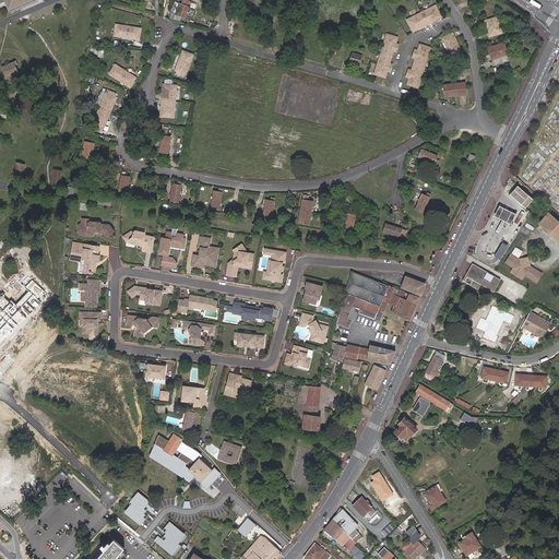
[(0,0),(0,2),(4,1),(9,10),(31,0),(0,0)]
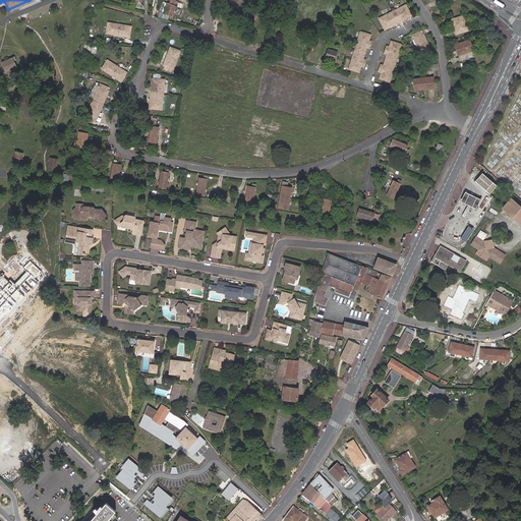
[(173,16),(176,6),(169,4),(164,18),(168,19),(170,15),(173,16)]
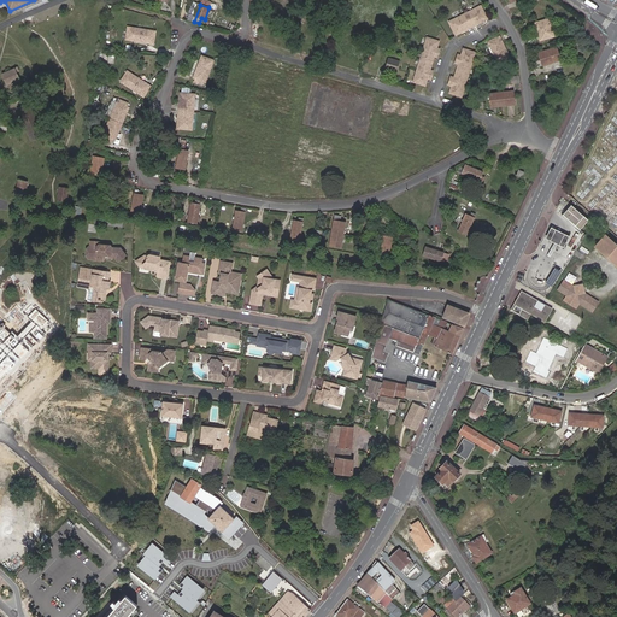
[(481,6),(465,15),(468,19),(471,25),(482,21),(482,22),(487,19),(482,9),(481,6)]
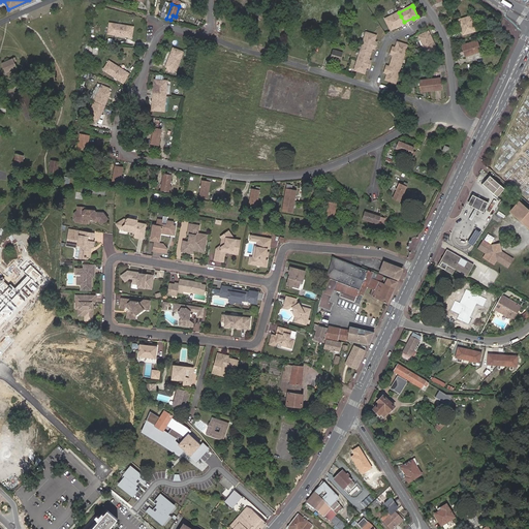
[(391,30),(395,28),(395,27),(404,22),(401,17),(399,12),(385,19),(389,26),(391,30)]
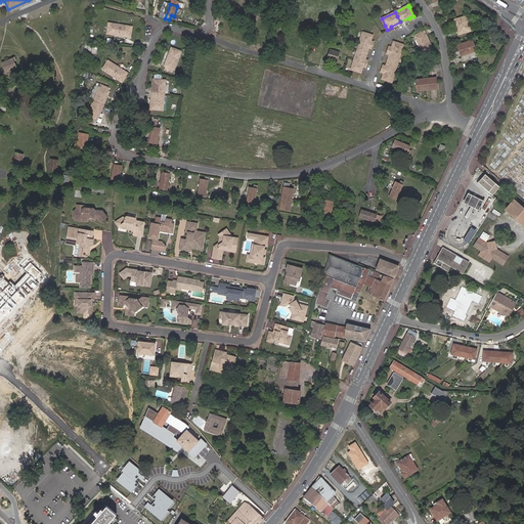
[(466,16),(454,19),(455,25),(456,25),(459,30),(464,28),(465,33),(471,31),(466,16)]
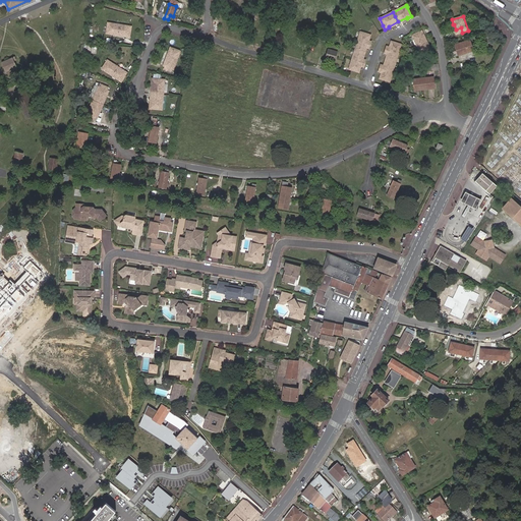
[(108,23),(107,29),(111,30),(111,34),(119,36),(119,34),(125,35),(125,37),(129,37),(131,26),(108,23)]
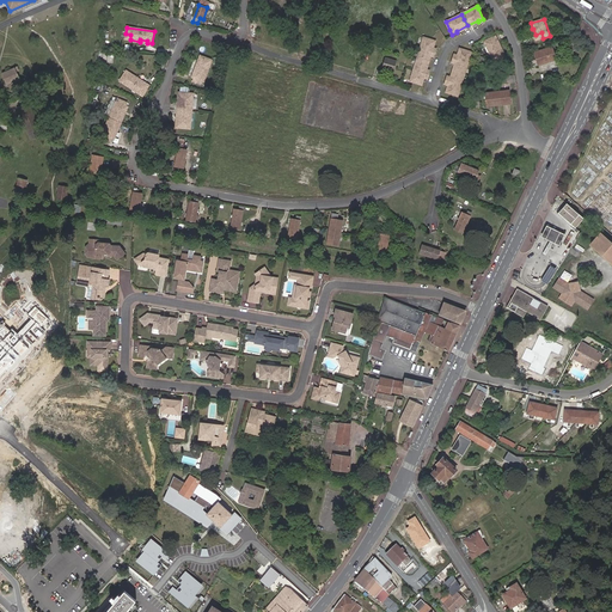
[(533,29),(532,29),(536,41),(543,38),(542,32),(536,35),(533,29)]
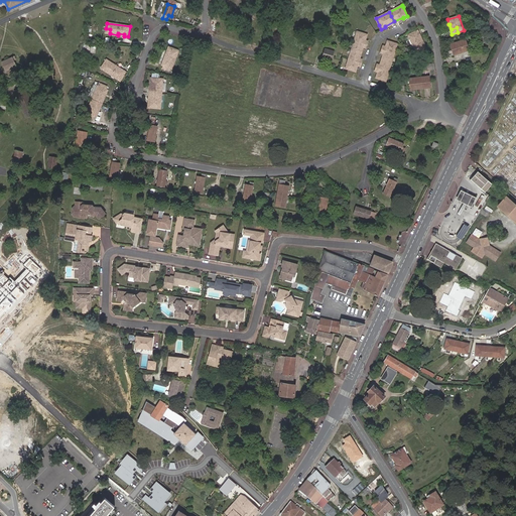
[(418,35),(419,34),(417,30),(408,35),(416,52),(426,48),(422,40),(421,41),(418,35)]
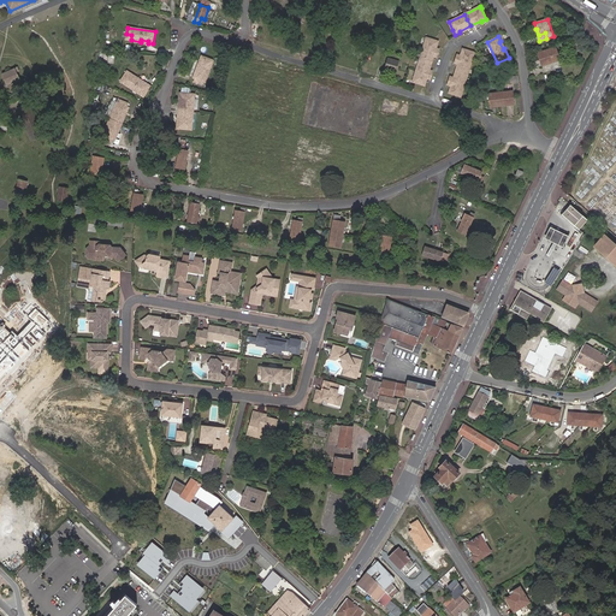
[(438,42),(437,41),(427,37),(424,47),(427,47),(427,48),(439,52),(440,49),(437,48),(438,42)]
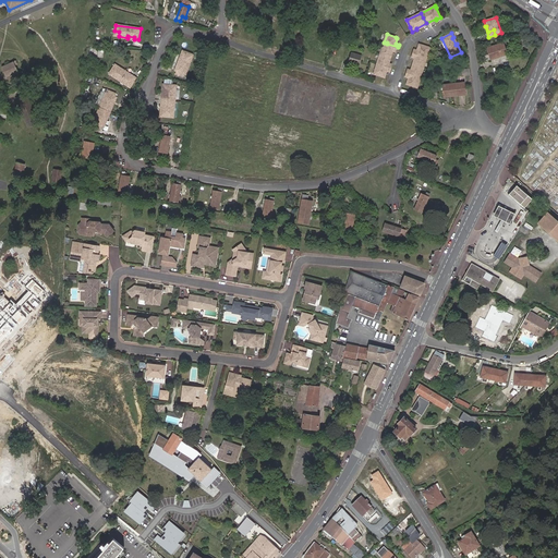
[(387,44),(387,43),(383,55),(391,58),(392,51),(396,52),(398,47),(387,44)]
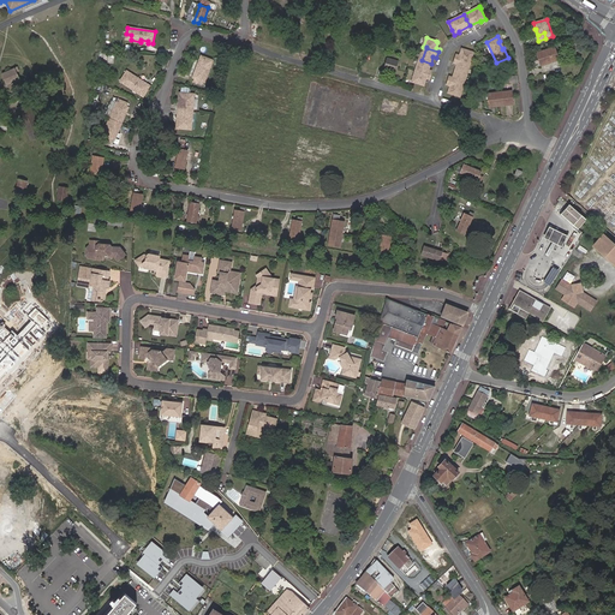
[(559,60),(555,47),(536,53),(538,58),(535,59),(537,67),(559,60)]
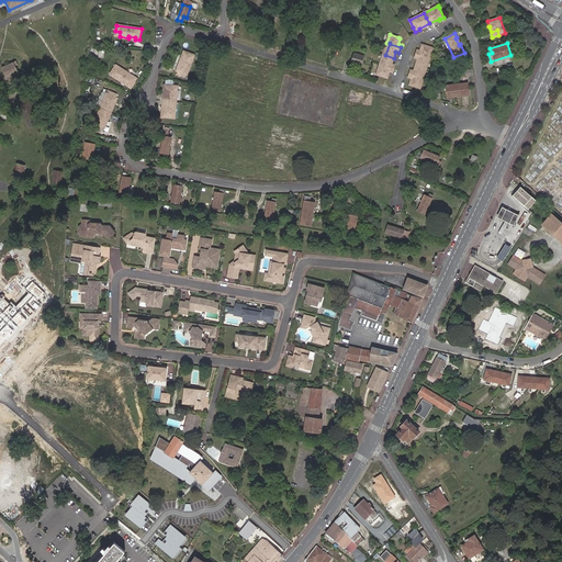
[(433,48),(423,45),(420,51),(417,49),(416,52),(430,56),(433,48)]
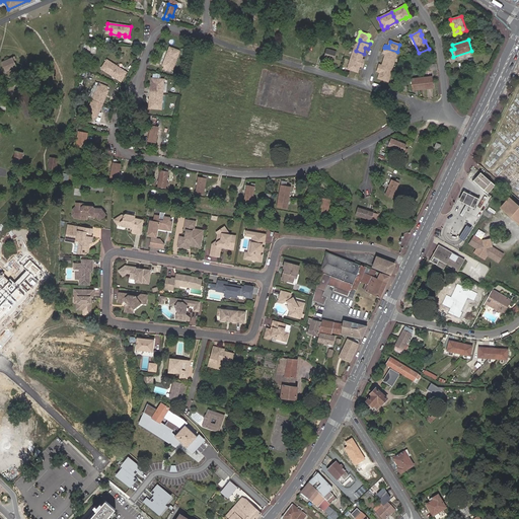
[(397,52),(384,48),(383,53),(386,54),(384,60),(394,63),(397,52)]
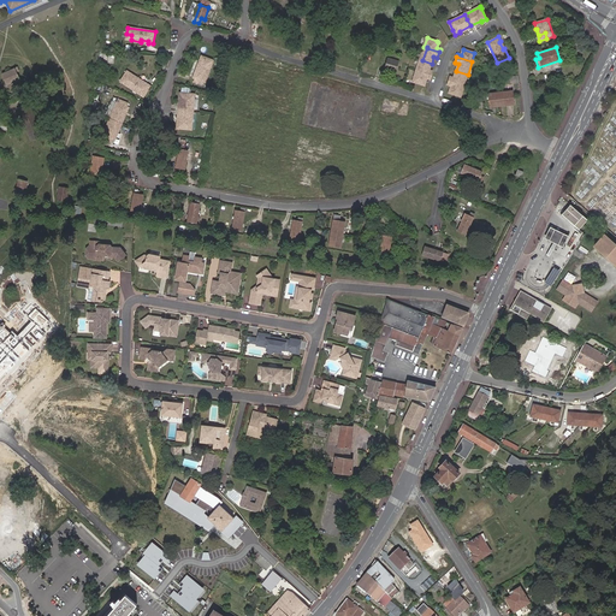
[(213,60),(206,58),(205,63),(200,61),(196,70),(197,71),(195,78),(196,80),(195,82),(202,84),(202,82),(205,83),(213,60)]
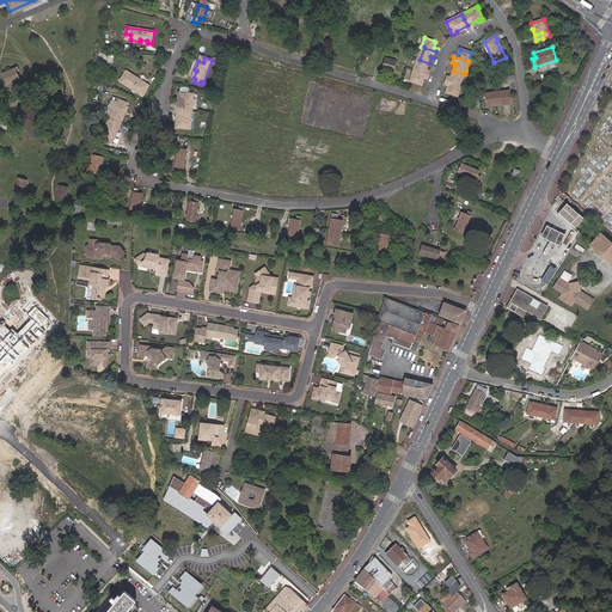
[(397,61),(385,57),(383,68),(393,72),(397,61)]
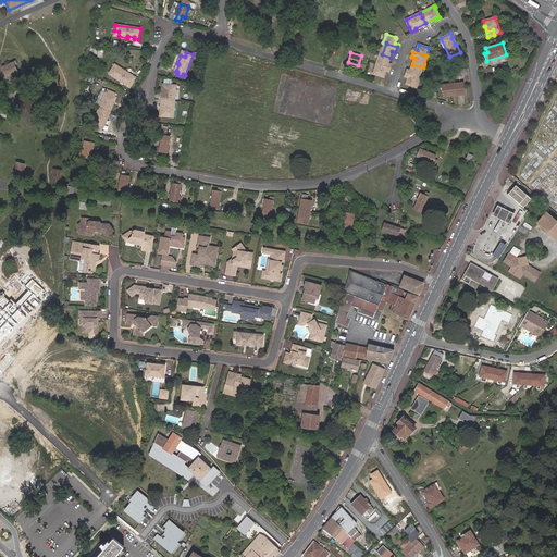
[(382,54),(380,54),(373,74),(376,75),(382,54)]
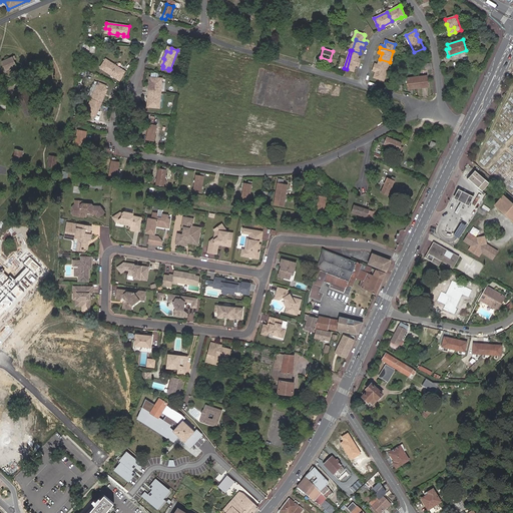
[(360,53),(352,50),(347,69),(354,71),(356,65),(359,66),(361,59),(358,58),(360,53)]
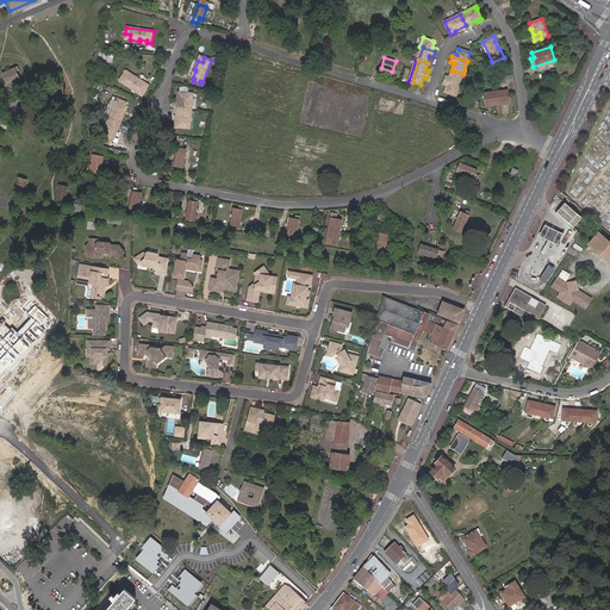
[(7,83),(19,79),(14,68),(2,73),(7,83)]
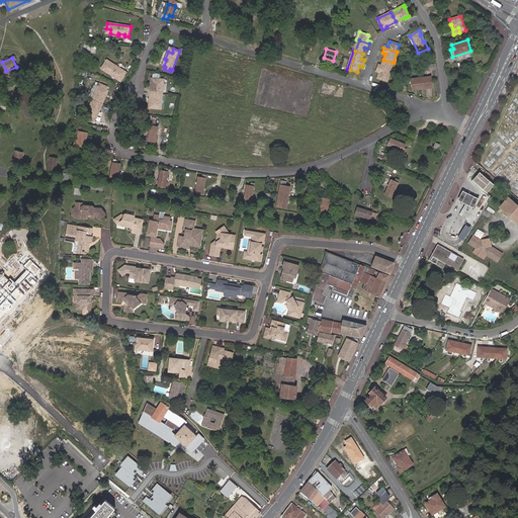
[(394,63),(383,60),(381,66),(378,65),(376,72),(379,73),(377,78),(387,81),(394,63)]
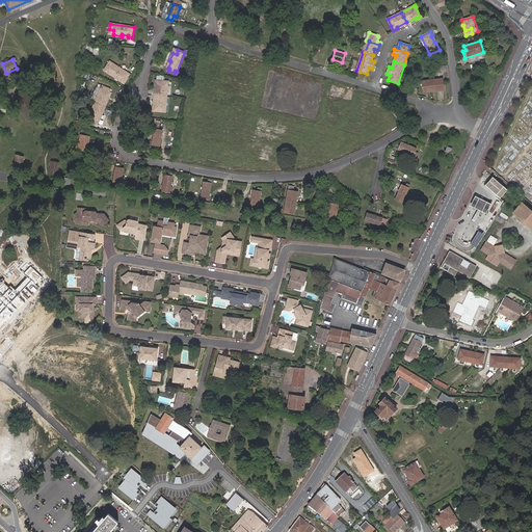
[(121,69),(113,64),(111,68),(107,65),(104,71),(125,83),(130,75),(127,72),(126,74),(120,70),(121,69)]
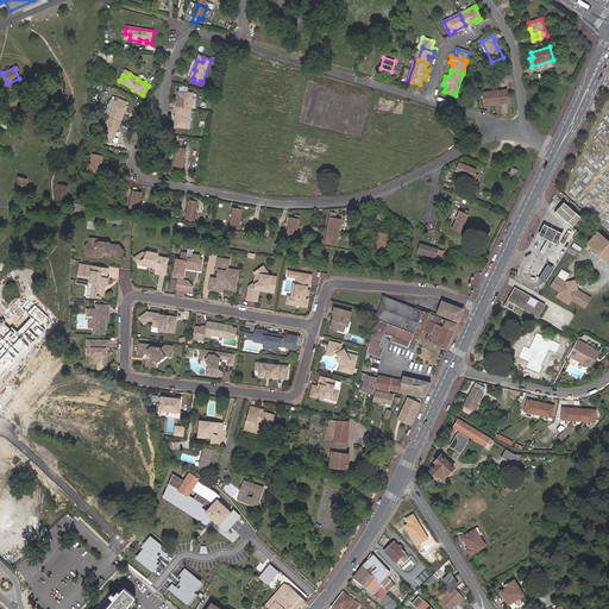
[(509,104),(507,89),(483,93),(484,106),(509,104)]
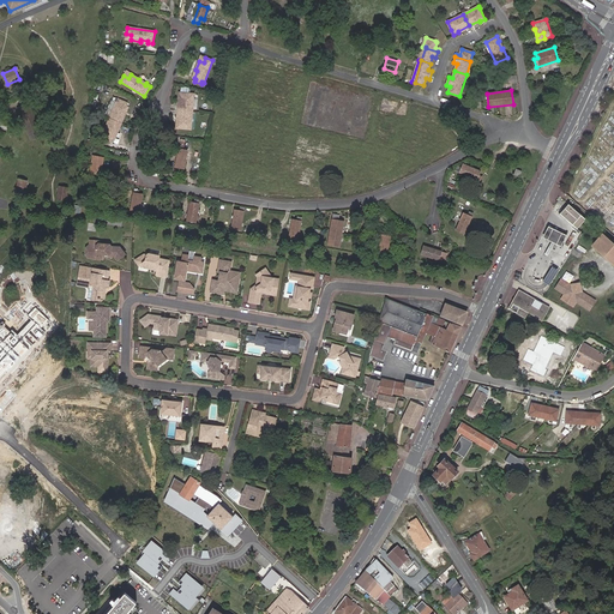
[(179,92),(179,98),(180,98),(180,110),(192,112),(194,95),(179,92)]
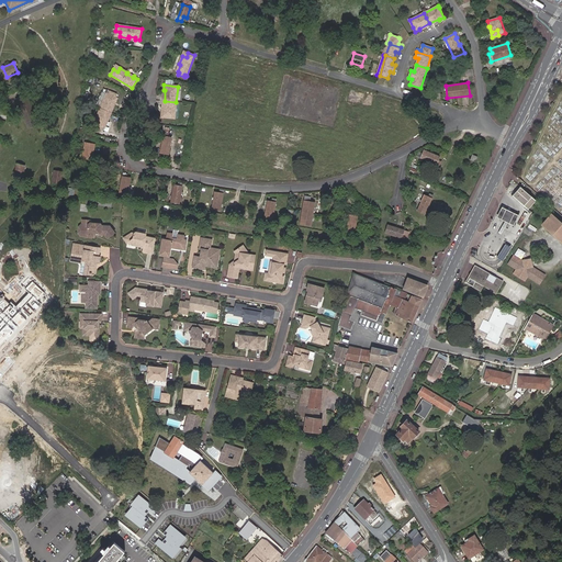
[(113,104),(116,98),(115,97),(116,94),(110,91),(110,92),(109,94),(107,93),(100,109),(111,113),(114,105),(113,104)]
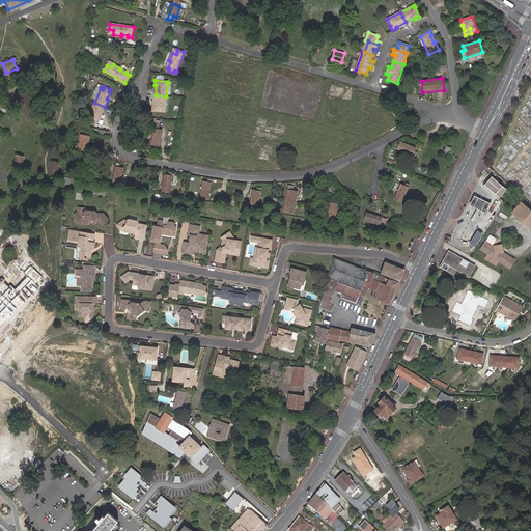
[(23,88),(15,92),(23,108),(28,105),(26,102),(30,100),(23,88)]
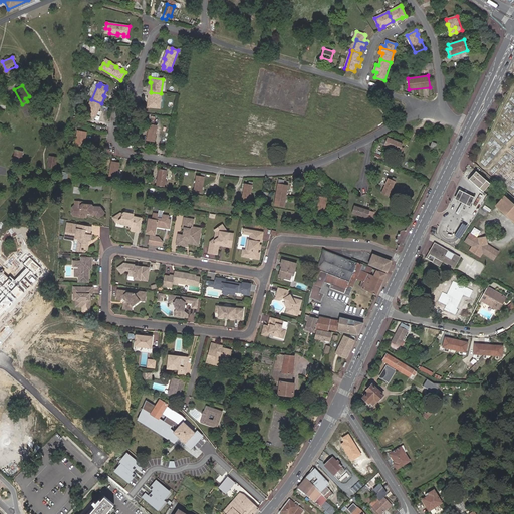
[(161,93),(151,92),(150,102),(148,102),(148,107),(160,108),(161,93)]
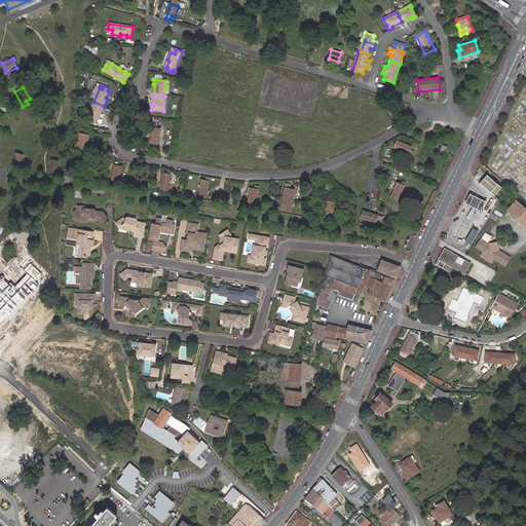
[(104,106),(94,102),(88,115),(89,116),(88,119),(95,122),(96,119),(97,119),(100,113),(101,113),(104,106)]
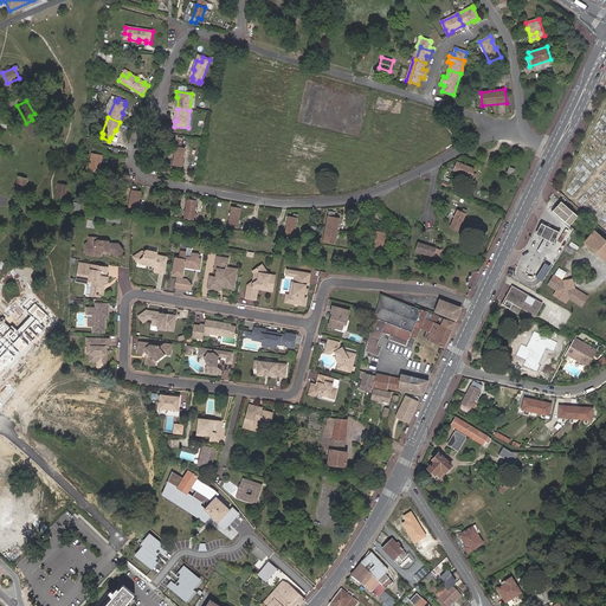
[(182,167),(186,148),(176,146),(173,165),(182,167)]
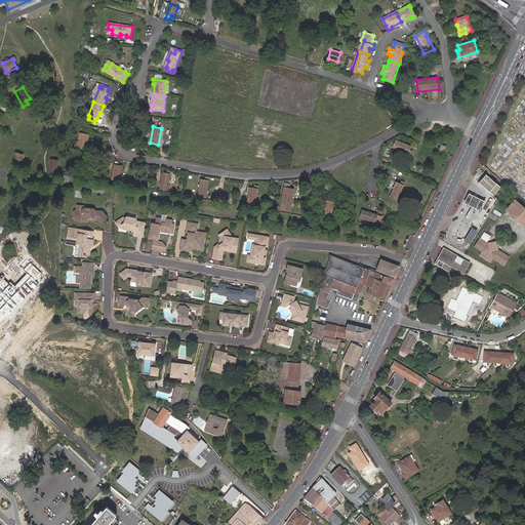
[(88,145),(90,134),(79,133),(77,148),(89,150),(90,145),(88,145)]
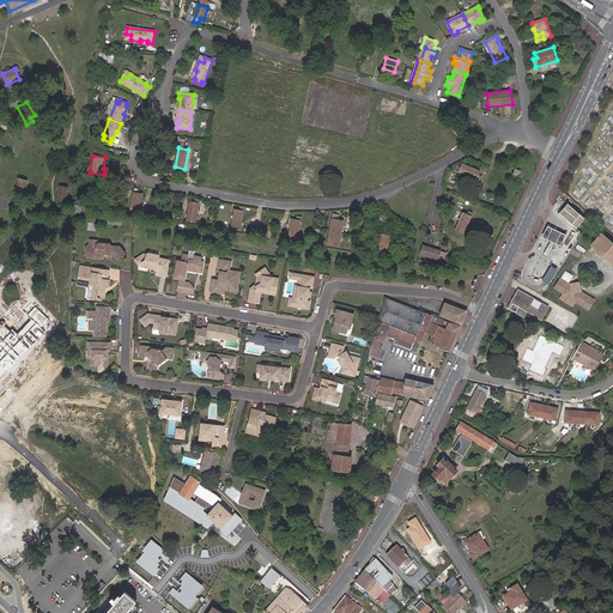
[(479,175),(480,171),(462,164),(459,173),(480,181),(481,176),(479,175)]
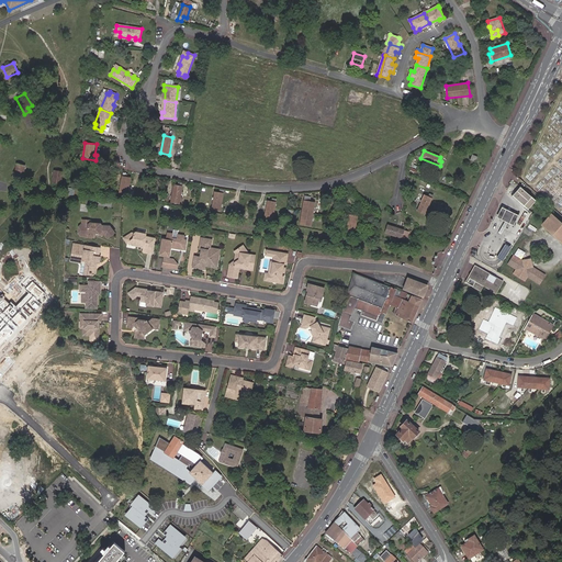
[(23,177),(25,166),(17,164),(14,175),(23,177)]
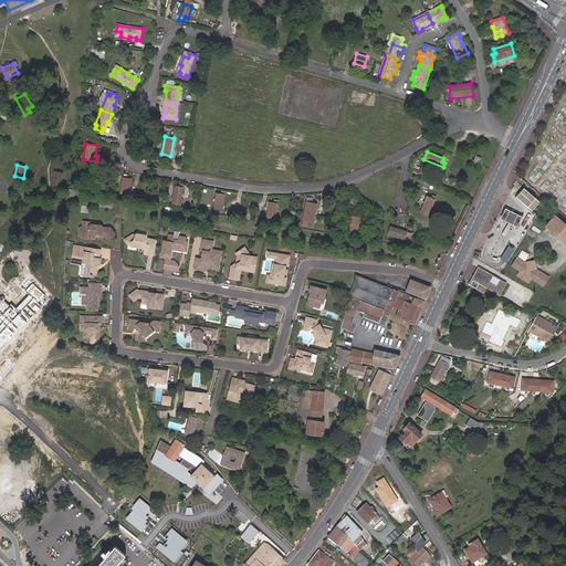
[(61,185),(63,173),(54,171),(53,182),(61,185)]
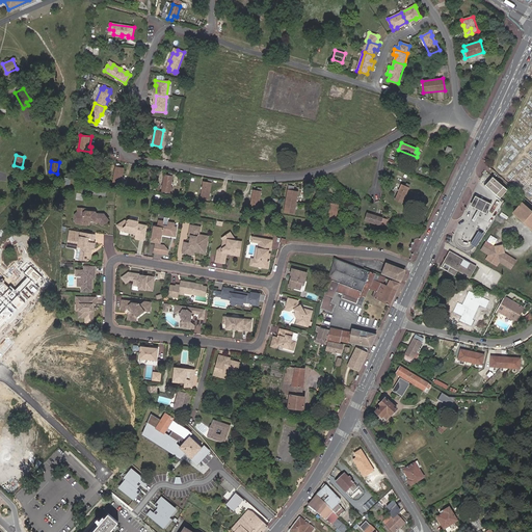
[(115,163),(115,166),(112,183),(122,184),(124,167),(120,167),(121,164),(115,163)]
